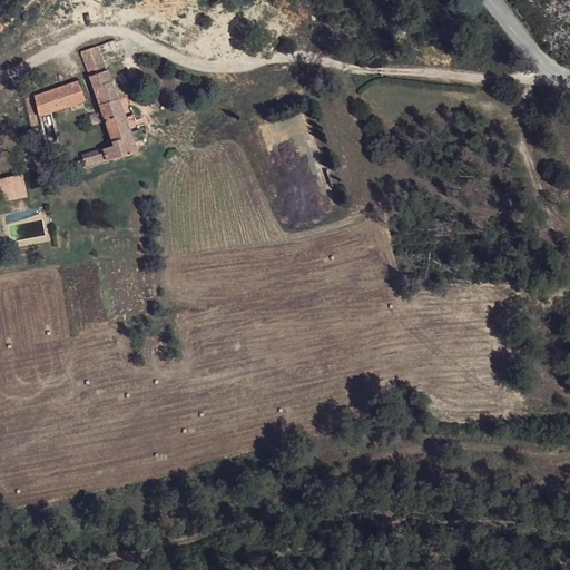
[(114,43),(100,47),(101,52),(115,50),(114,43)]
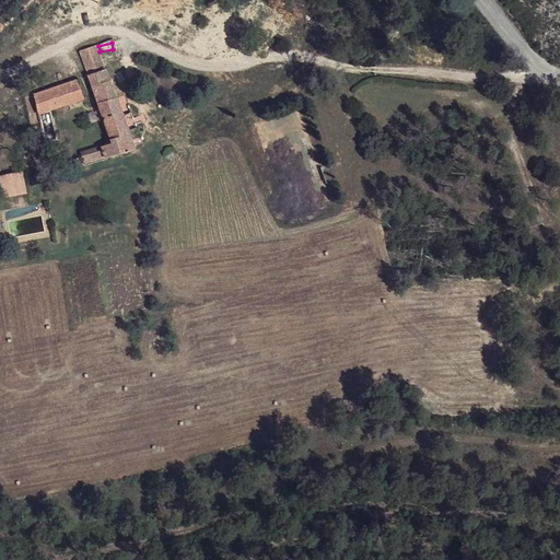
[(98,46),(82,51),(100,113),(118,104),(114,90),(100,51),(98,46)]
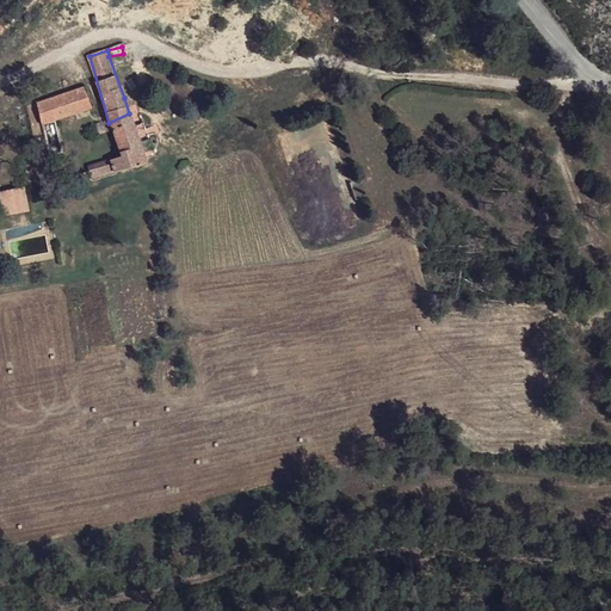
[(136,94),(133,82),(121,88),(124,98),(136,94)]
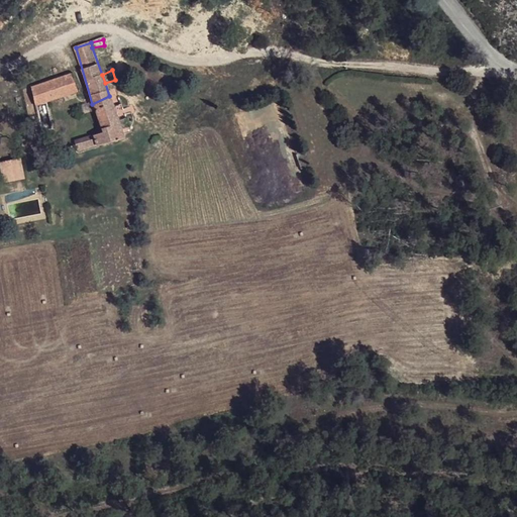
[(71,74),(32,85),(34,103),(48,99),(77,92),(71,74)]
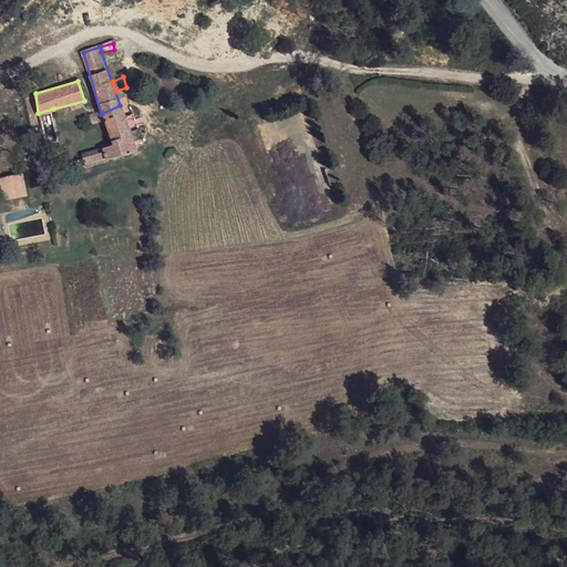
[(120,105),(101,114),(111,147),(88,154),(90,165),(136,151),(133,143),(123,113),(120,105)]
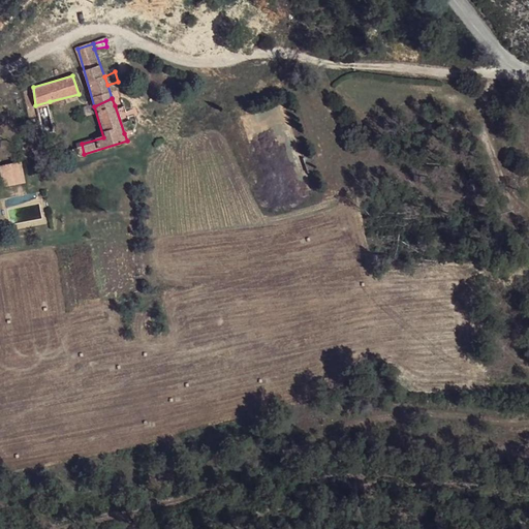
[(50,101),(35,105),(42,135),(54,133),(50,101)]
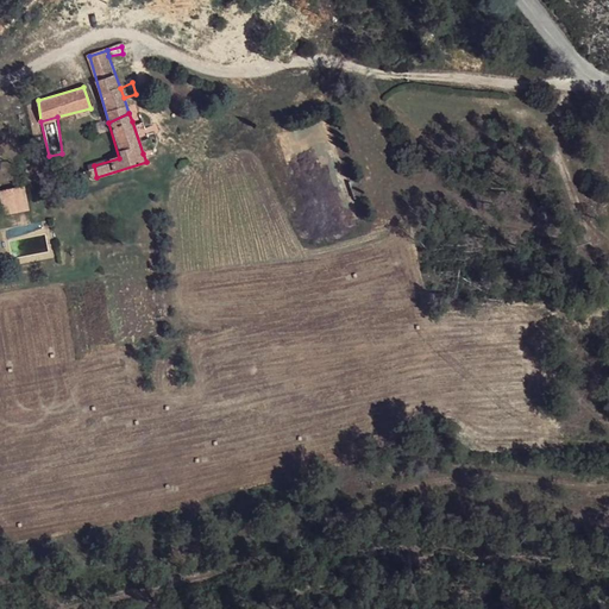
[(143,119),(132,121),(143,154),(152,150),(143,119)]
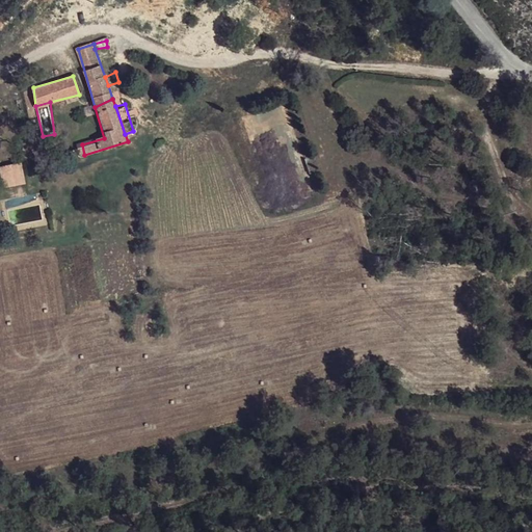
[(21,165),(1,171),(5,181),(22,179),(21,165)]
